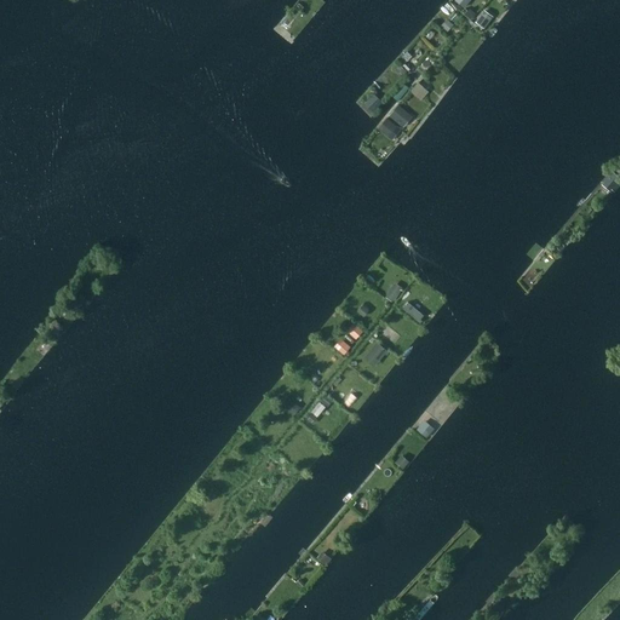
[(470,9),(464,15),(470,19),(476,13),(470,9)]
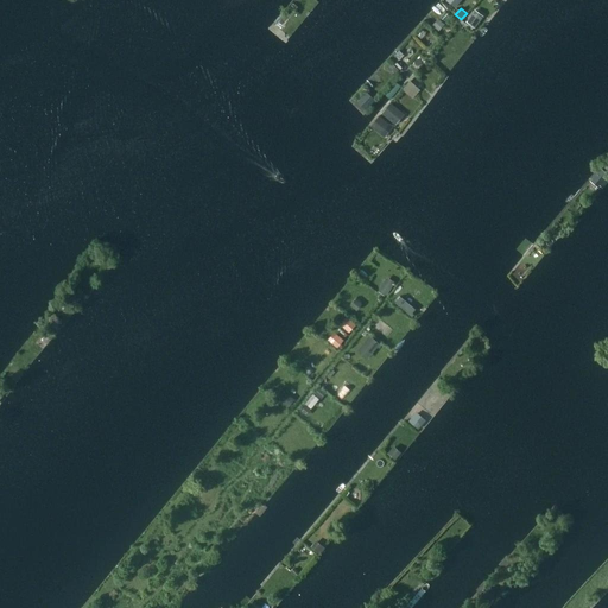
[(473,12),(466,21),(474,27),(482,18),(473,12)]
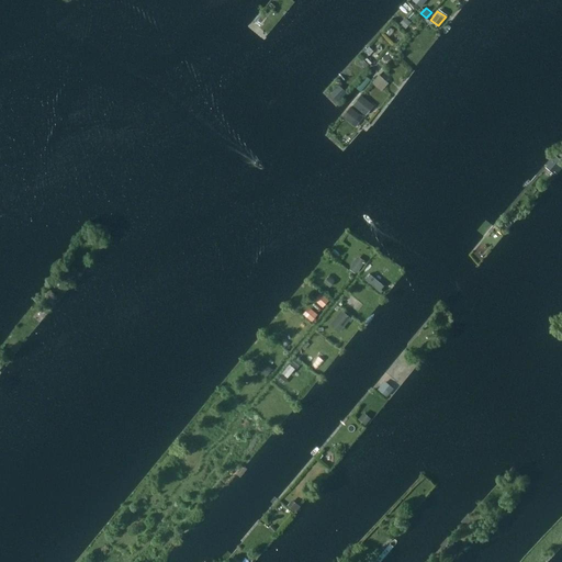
[(406,19),(401,25),(405,29),(411,23),(406,19)]
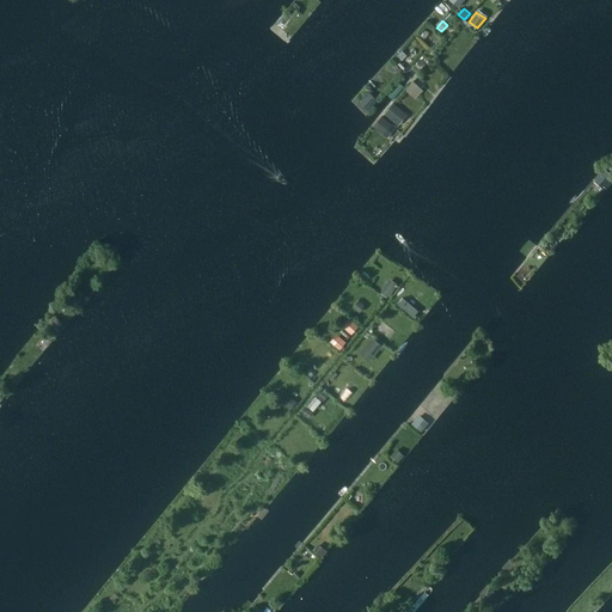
[(393,63),(389,68),(396,77),(401,71),(393,63)]
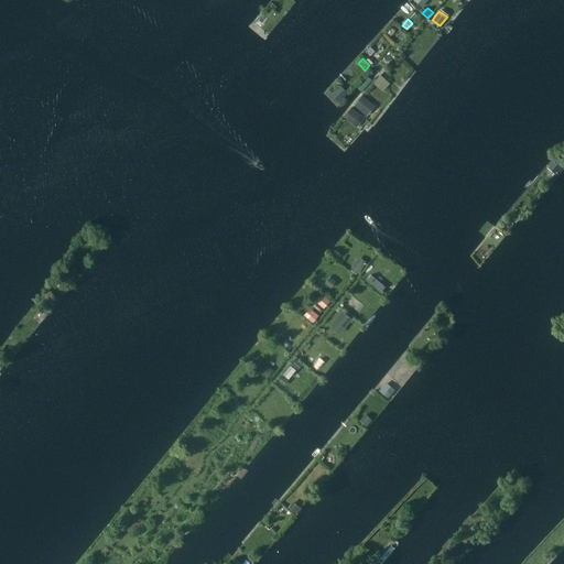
[(380,75),(372,84),(382,91),(389,84),(380,75)]
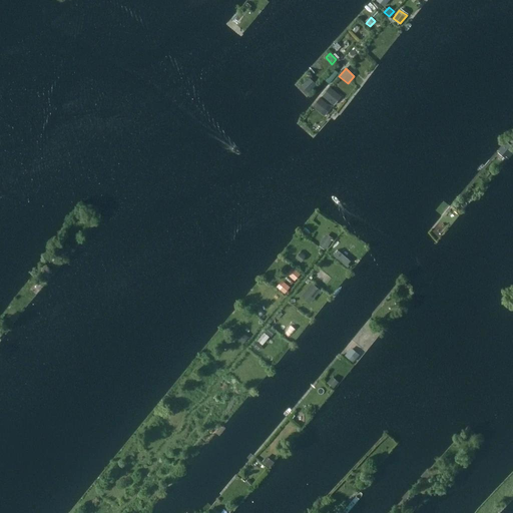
[(310,78),(305,83),(311,90),(317,85),(310,78)]
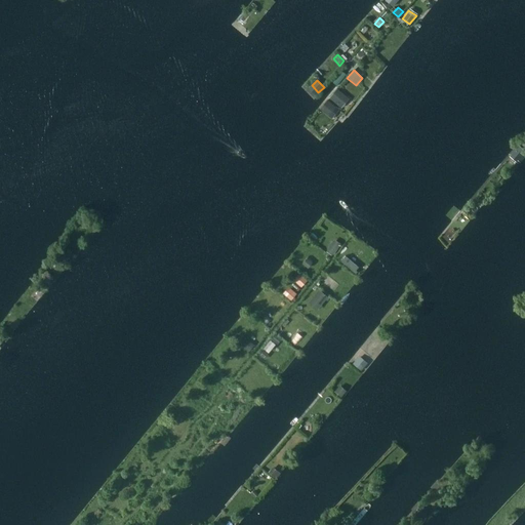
[(337,89),(330,97),(338,105),(346,96),(337,89)]
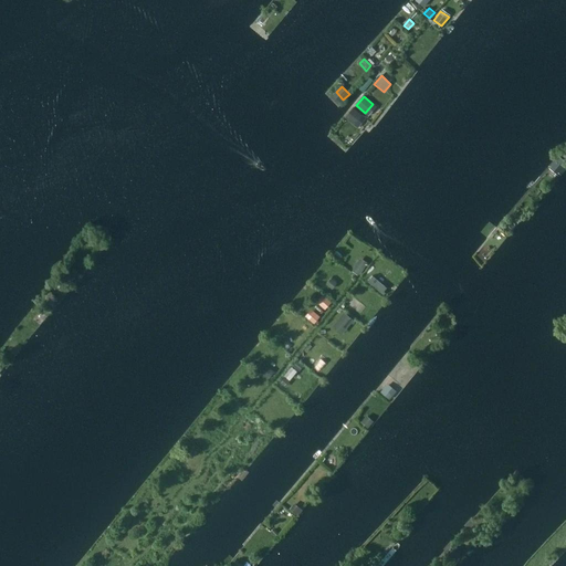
[(353,108),(345,117),(354,125),(362,115),(353,108)]
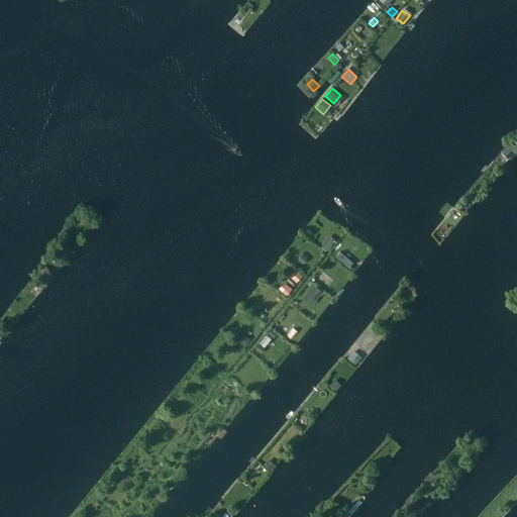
[(516,147),(511,142),(502,153),(509,160),(516,149),(516,147)]
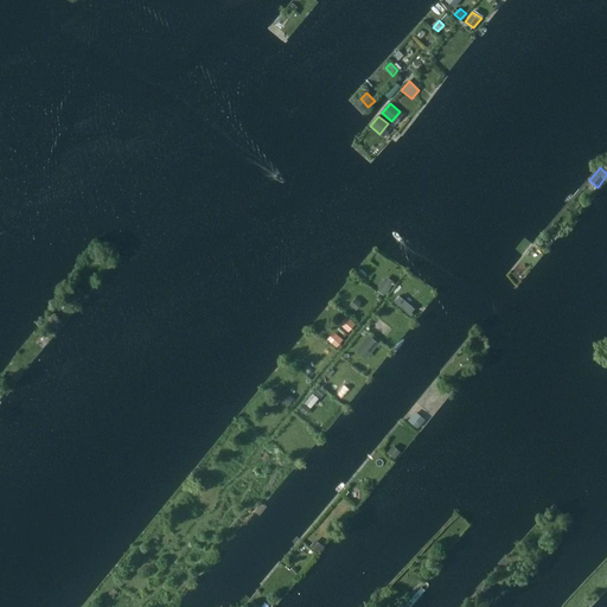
[(379,289),(377,292),(384,295),(385,294),(387,294),(393,286),(384,280),(378,288),(379,289)]
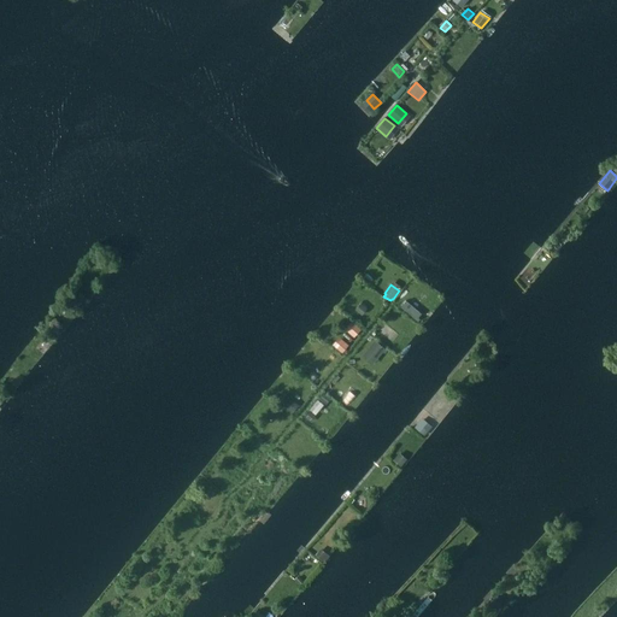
[(71,294),(66,300),(78,309),(83,303),(71,294)]
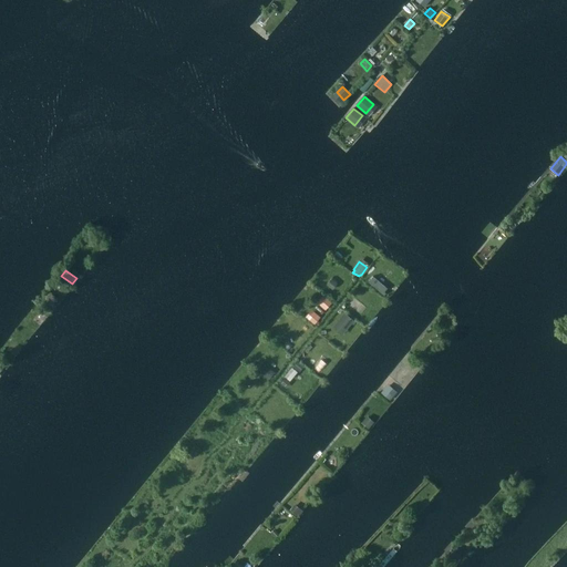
[(373,277),(368,282),(382,295),(388,289),(373,277)]
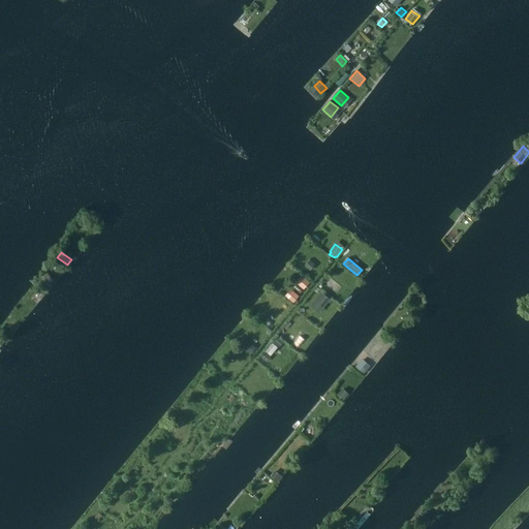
[(311,261),(306,268),(310,271),(315,265),(311,261)]
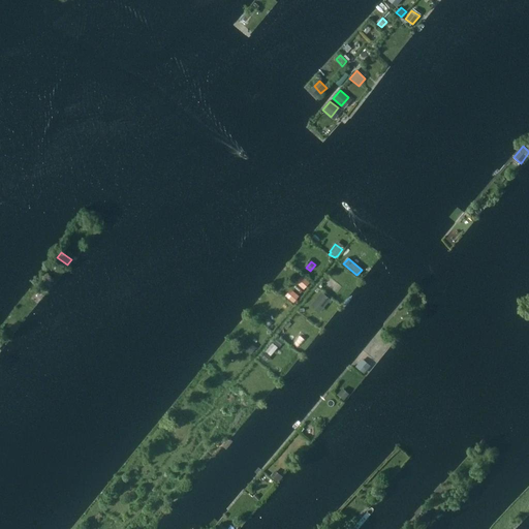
[(47,274),(40,282),(49,287),(54,279),(47,274)]
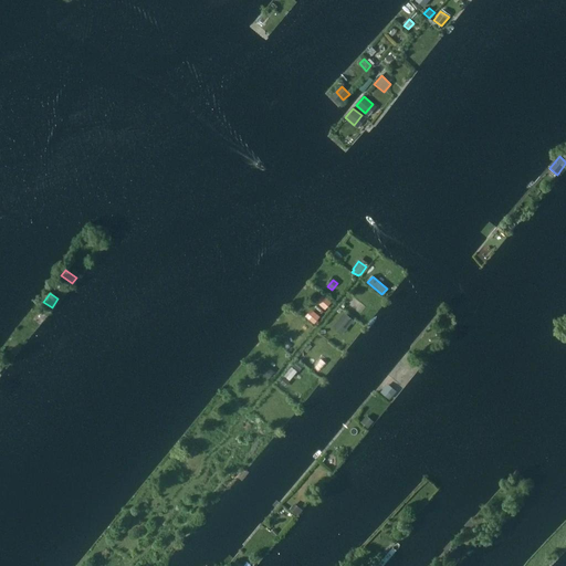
[(325,297),(318,304),(325,310),(332,303),(325,297)]
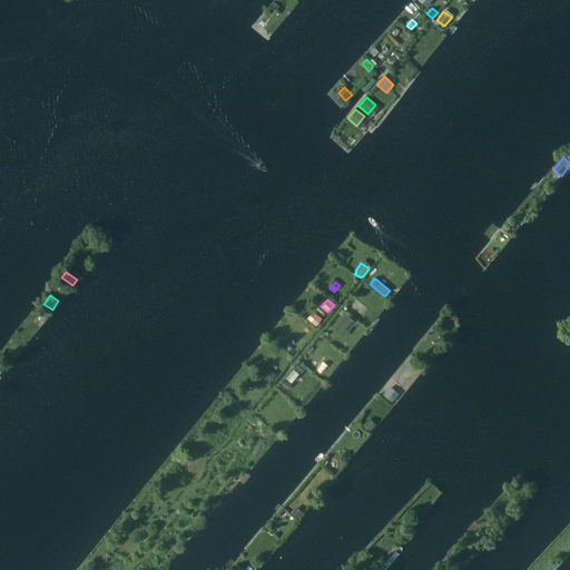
[(315,314),(310,321),(316,326),(322,320),(315,314)]
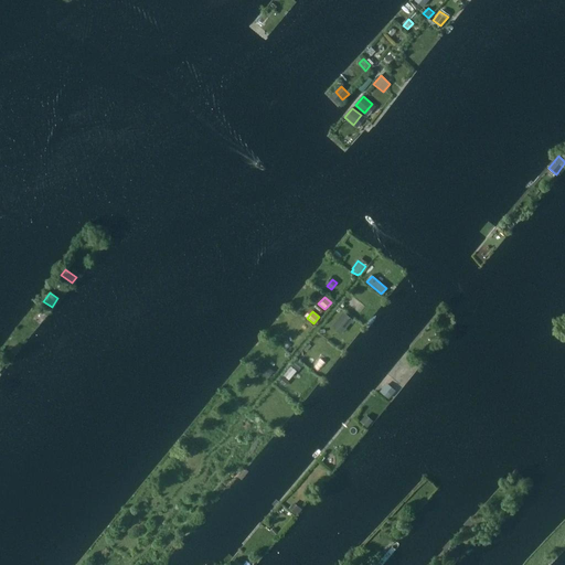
[(343,312),(336,321),(345,329),(350,322),(352,324),(354,321),(352,320),(343,312)]
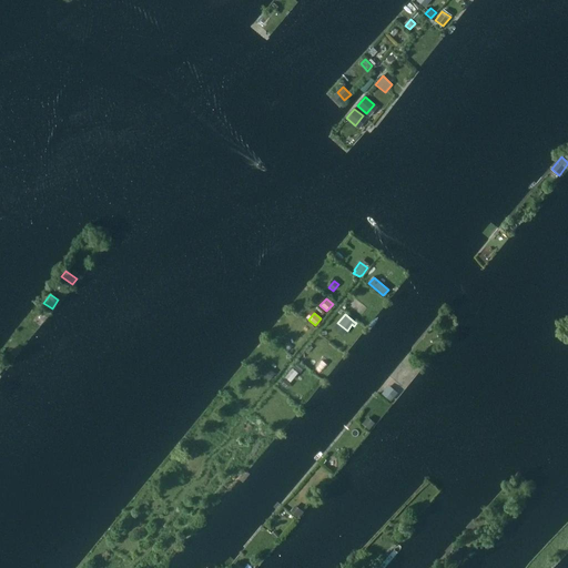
[(298,362),(294,367),(300,373),(304,367),(298,362)]
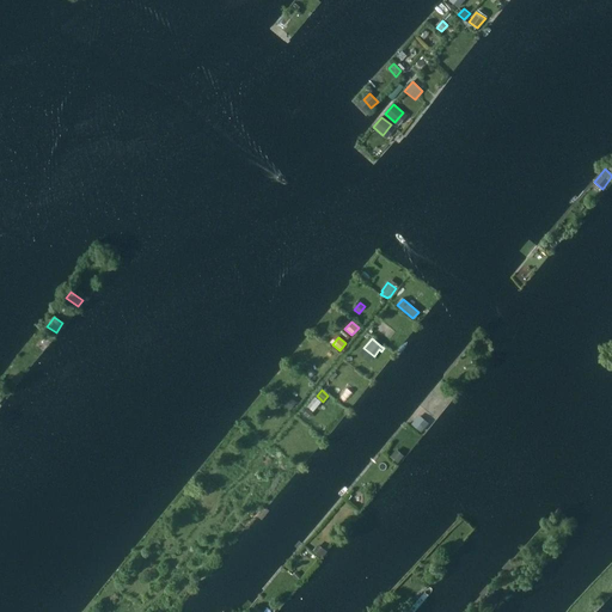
[(288,396),(282,404),(289,410),(297,402),(288,396)]
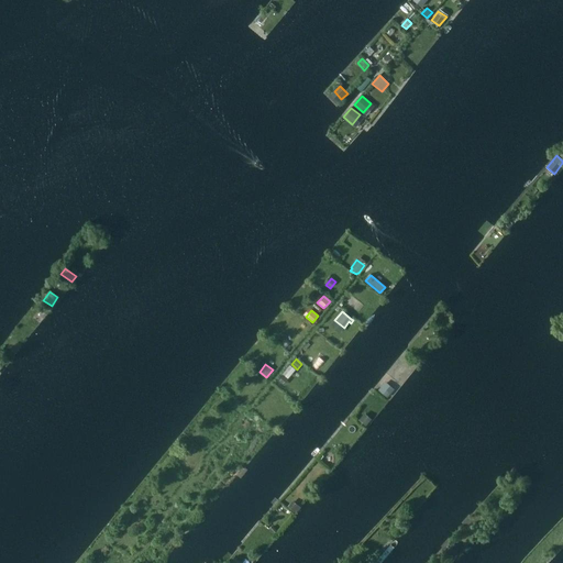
[(282,374),(277,379),(284,385),(288,379),(282,374)]
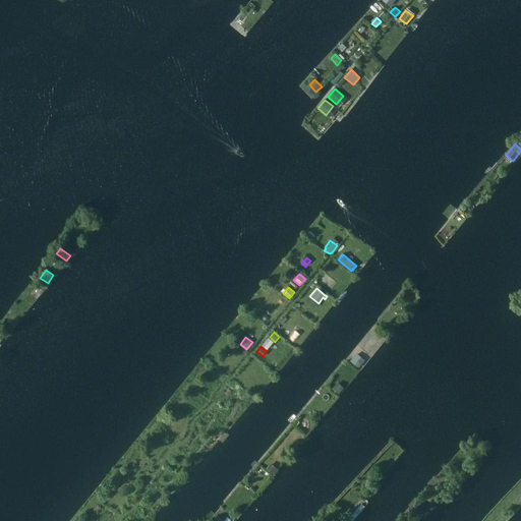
[(355,355),(350,361),(358,368),(363,362),(355,355)]
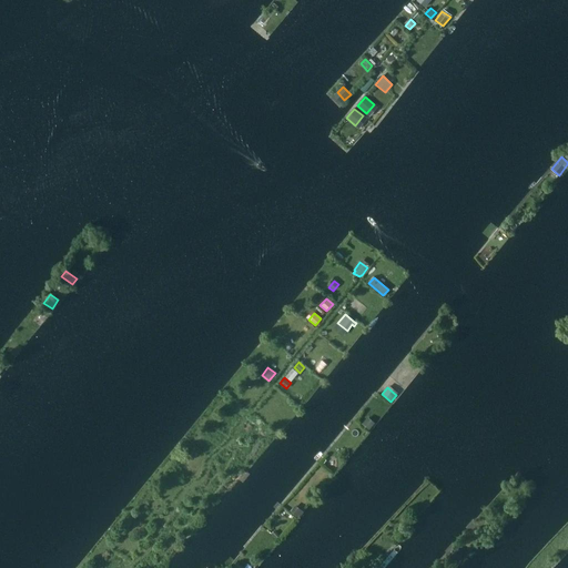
[(367,416),(362,423),(369,429),(375,423),(367,416)]
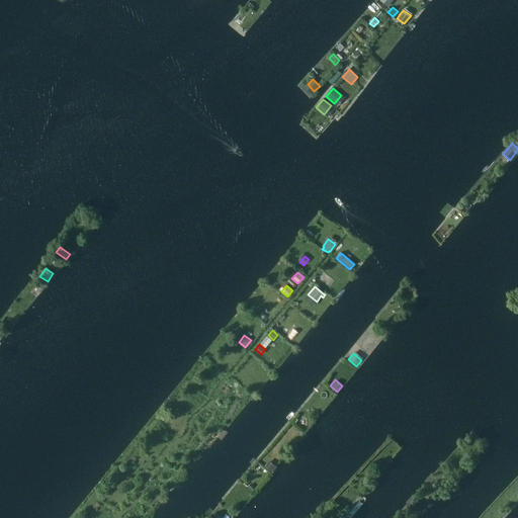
[(267,462),(264,465),(270,470),(273,466),(267,462)]
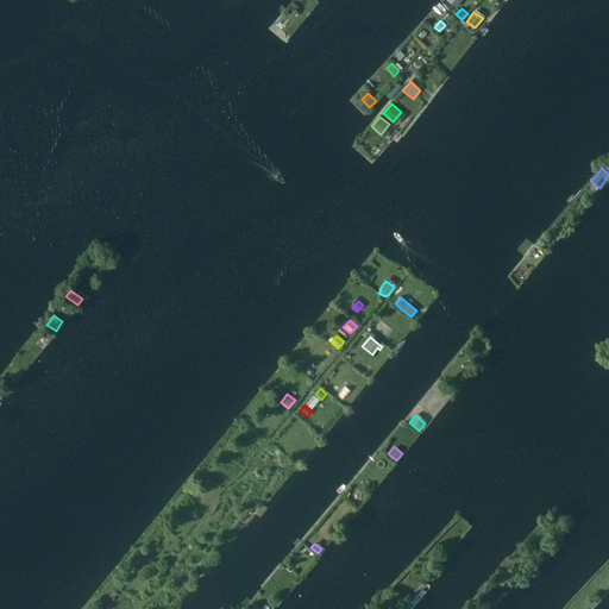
[(489,585),(479,595),(490,606),(500,595),(489,585)]
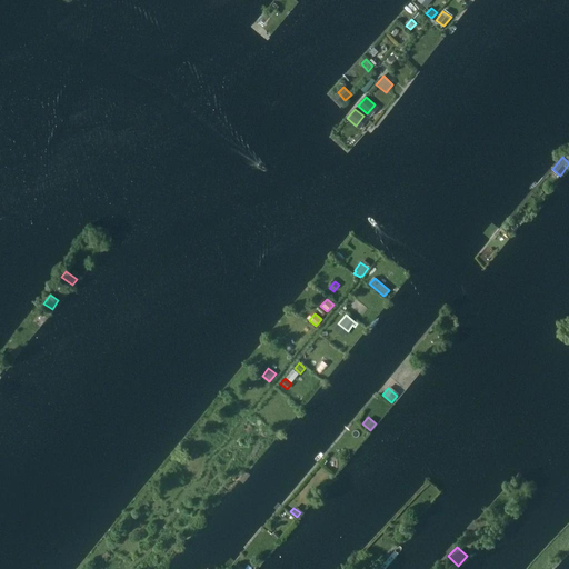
[(373,555),(370,558),(376,563),(379,559),(373,555)]
